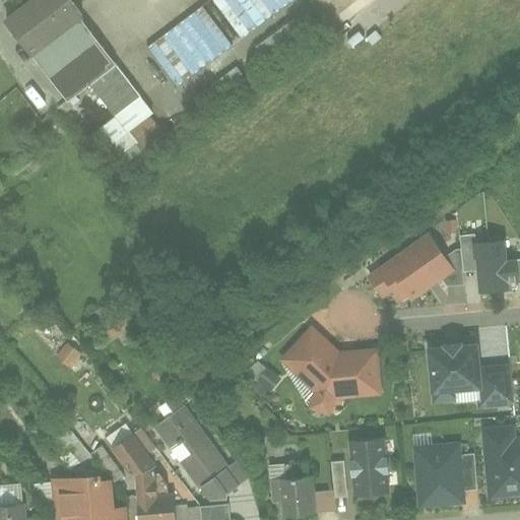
[(119,178),(172,137),(66,0),(39,0),(5,26),(68,108),(93,87),(117,118),(88,139),(119,178)]
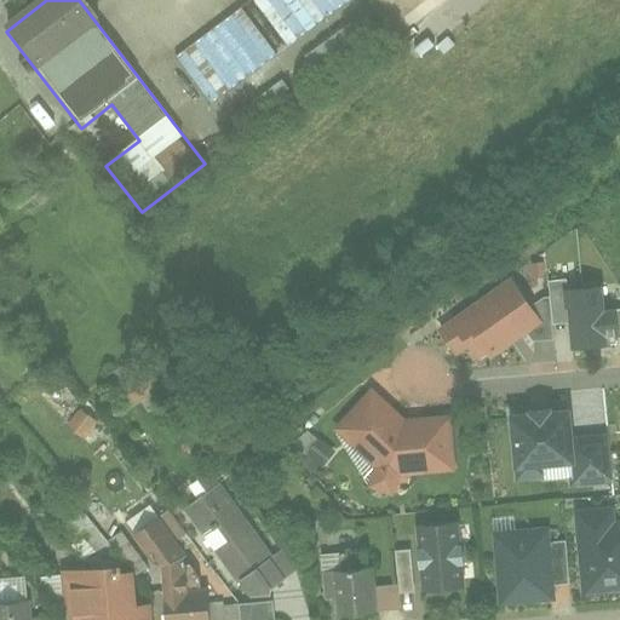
[(252,0),(174,58),(211,107),(354,0),(252,0)]
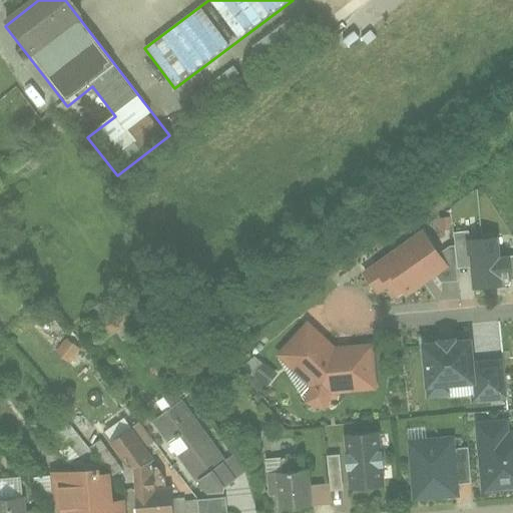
[(405,303),(452,270),(425,230),(365,273),(376,289),(384,284),(392,296),(398,292),(405,303)]
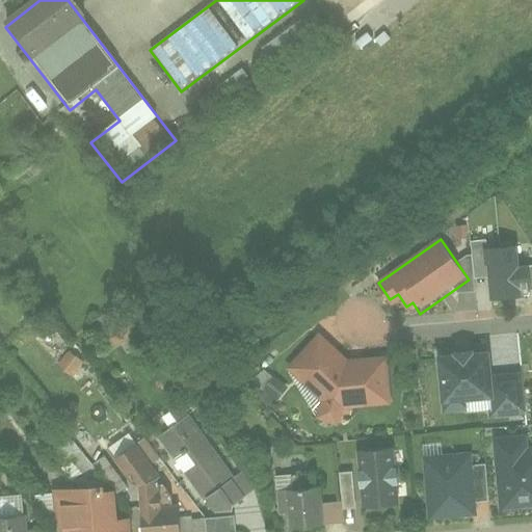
[(488,253),(485,253),(486,264),(488,263),(491,298),(523,296),(522,288),(531,287),(529,266),(520,266),(517,246),(488,248),(488,253)]
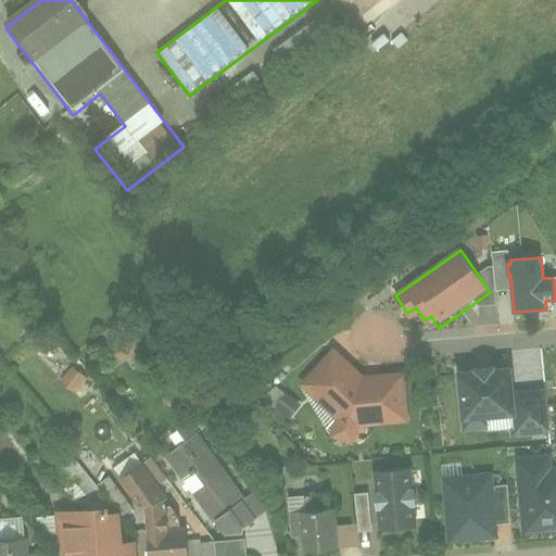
[(293,376),(331,413),(326,430),(346,437),(351,421),(404,417),(400,364),(356,368),(328,340),(293,376)]
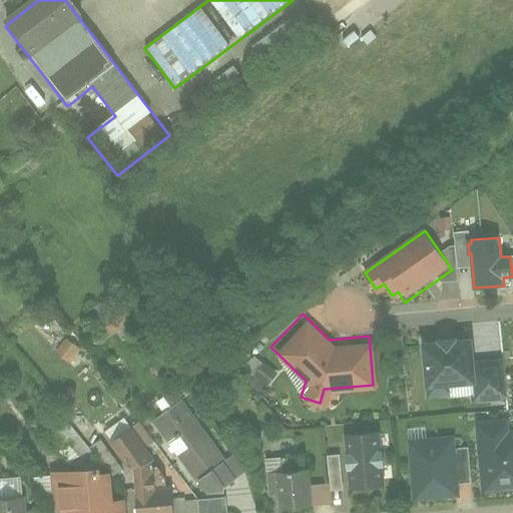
[(466,328),(415,334),(421,378),(424,378),(425,392),(470,387),(471,396),(504,392),(499,353),(469,356),(466,328)]
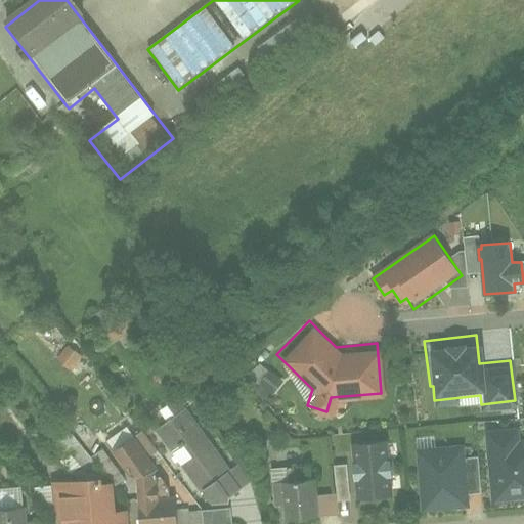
[(151,428),(198,488),(209,504),(246,475),(234,461),(227,466),(181,405),(151,428)]
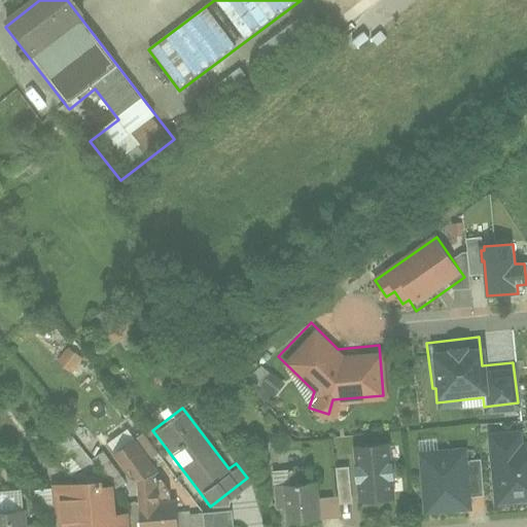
[(519,425),(485,428),(492,506),(526,502),(526,436),(520,437),(519,425)]
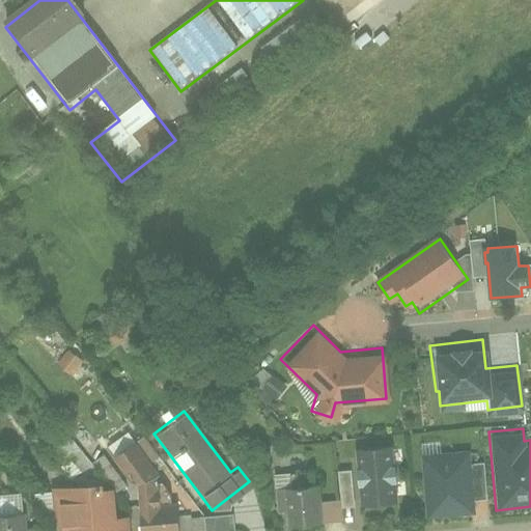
[(394,502),(389,440),(352,444),(357,506),(394,502)]
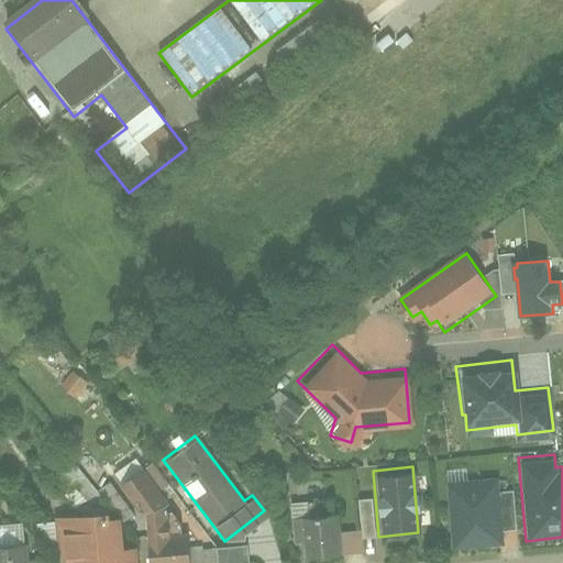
[(503,539),(497,473),(441,477),(446,543),(503,539)]
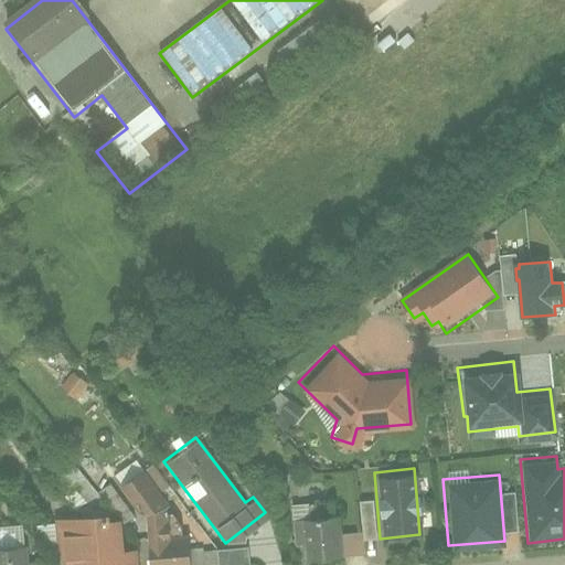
[(138,481),(123,492),(149,528),(152,564),(194,564),(192,540),(168,542),(166,519),(138,481)]
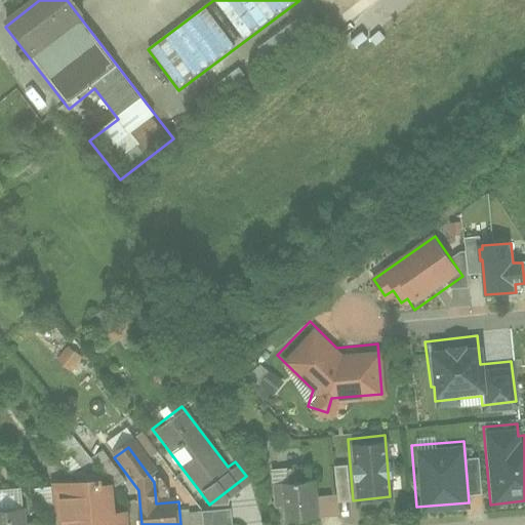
[(318,514),(315,473),(275,477),(278,517),(318,514)]
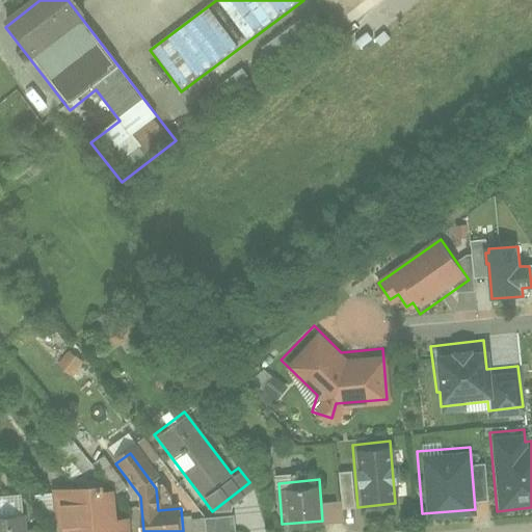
[(132,531),(132,523),(122,524),(118,491),(105,494),(104,485),(54,490),(58,531),(132,531)]
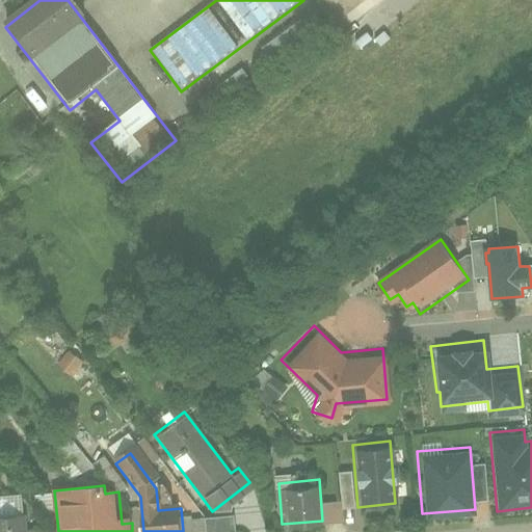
[(0,531),(28,531),(27,513),(0,515),(0,531)]
